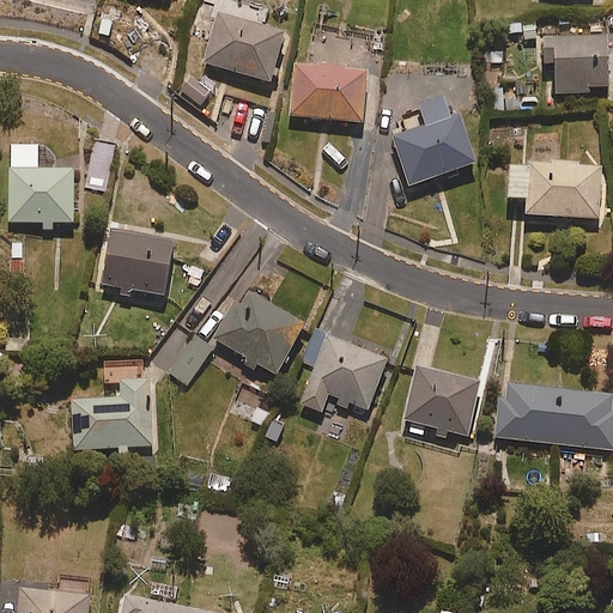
[(263,25),(267,10),(232,0),(206,0),(201,17),(214,20),(202,64),(272,83),(286,31),(263,25)]
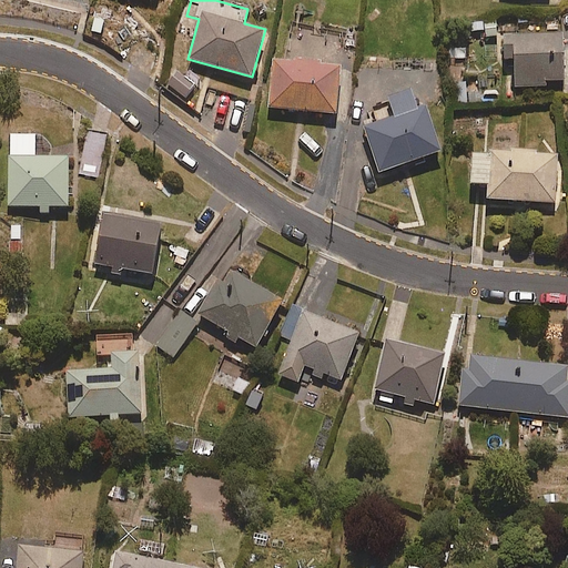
[(474,39),(497,36),(495,20),(472,23),(474,39)]
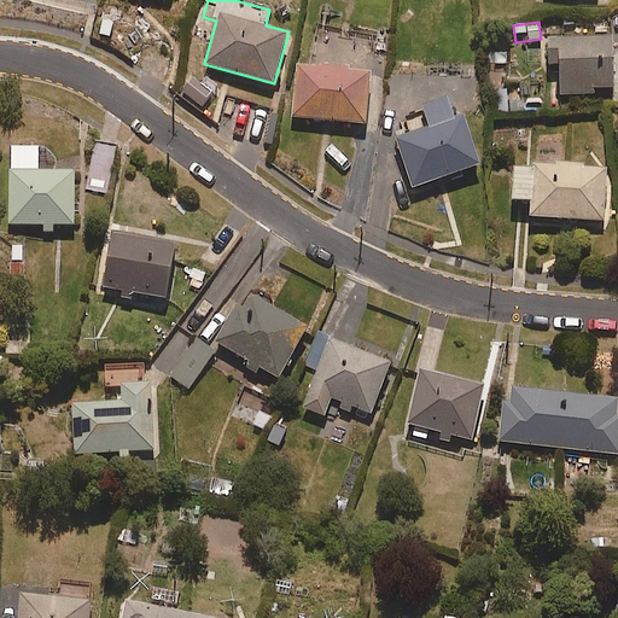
[(560,63),(561,95),(594,94),(594,91),(614,91),(614,35),(549,36),(549,63),(560,63)]
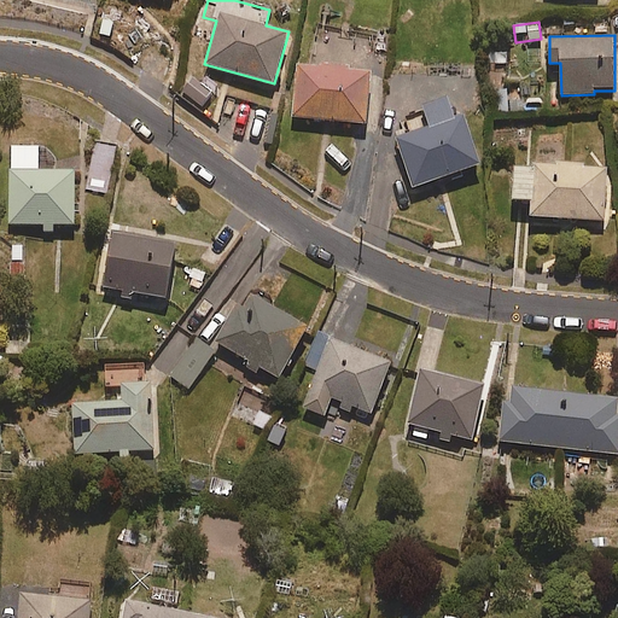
[(367,124),(372,71),(297,65),(292,117),(367,124)]
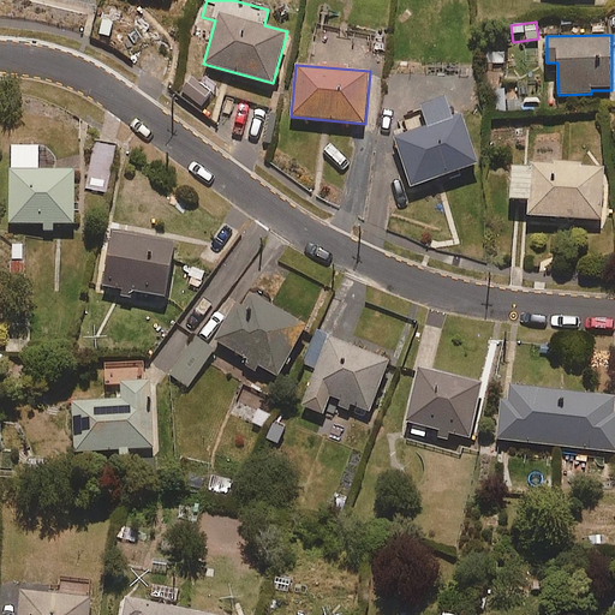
[(478,165),(461,112),(393,133),(410,187),(478,165)]
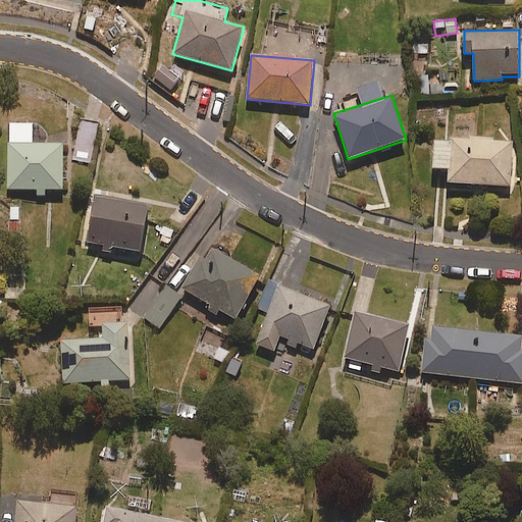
[(33,145),(33,124),(9,124),(8,190),(37,190),(37,197),(45,197),(45,190),(62,190),(63,145),(33,145)]
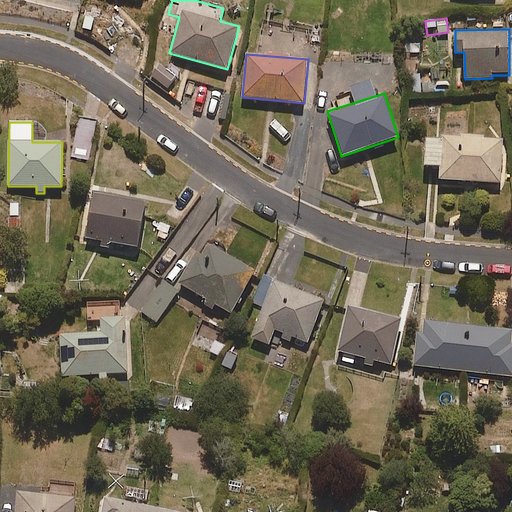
[(440,135),(440,139),(427,139),(426,165),(441,166),(440,180),(501,182),(503,138),(440,135)]
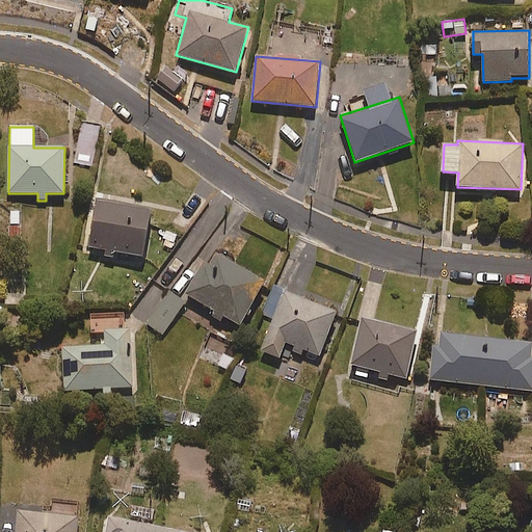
[(142,257),(151,209),(97,200),(88,247),(142,257)]
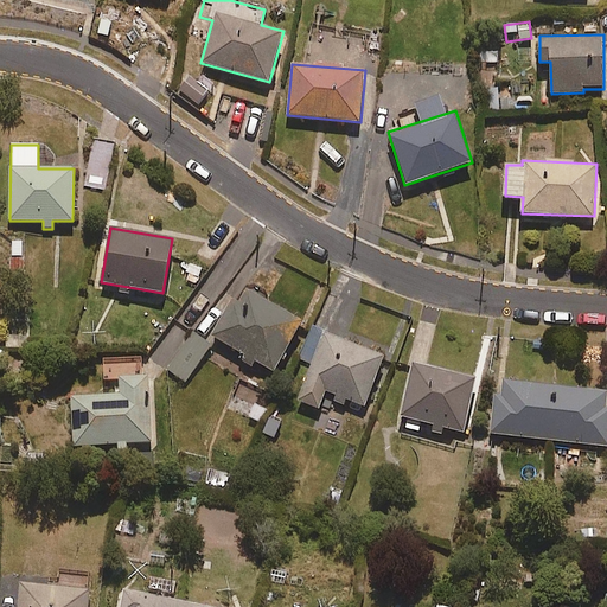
[(274,371),(302,321),(242,286),(212,336),(274,371)]
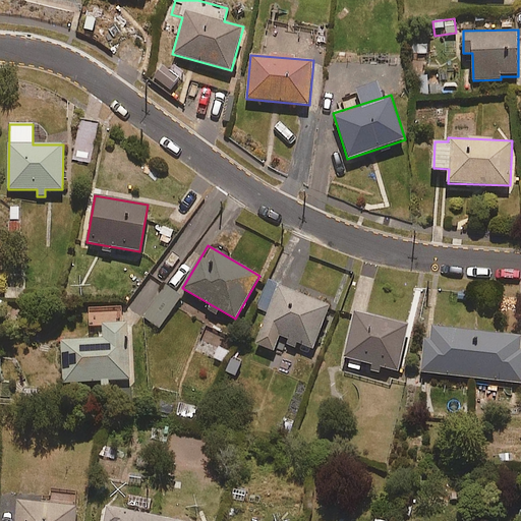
[(313,348),(330,305),(269,281),(257,308),(268,311),(255,343),(274,350),(280,336),(313,348)]
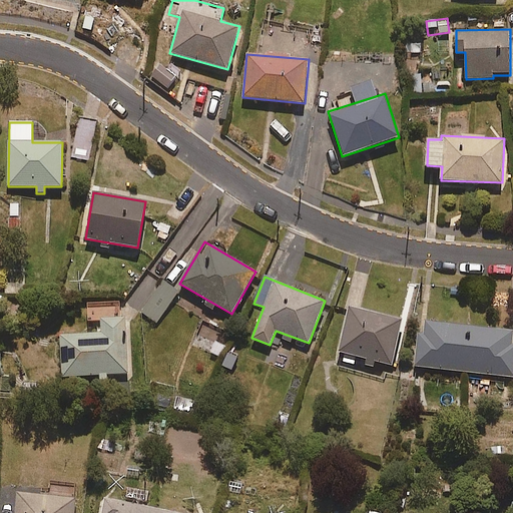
[(156,323),(179,292),(163,281),(140,311),(156,323)]
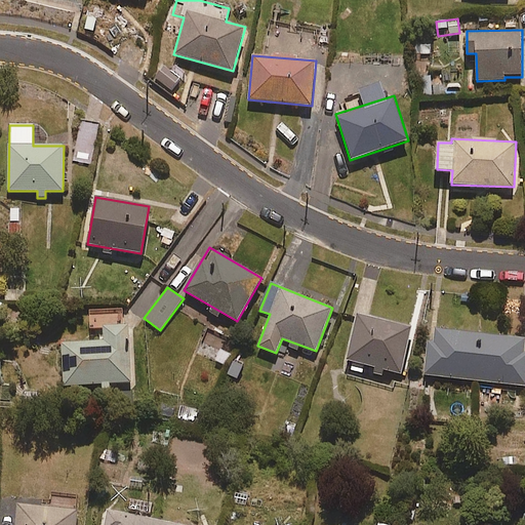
[(102,390),(111,389),(111,384),(132,381),(127,308),(87,310),(88,332),(104,331),(104,339),(62,341),(64,386),(102,384),(102,390)]
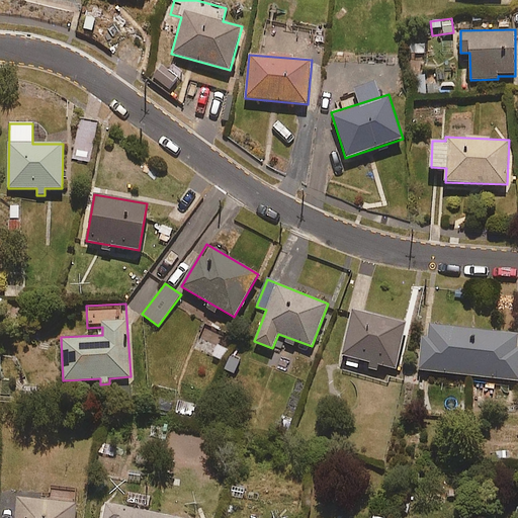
[(396,368),(406,322),(353,310),(342,356),(396,368)]
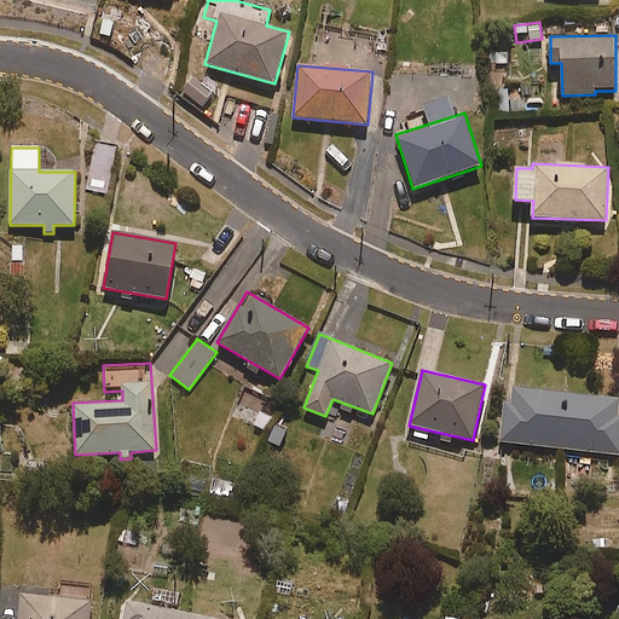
[(618,414),(618,399),(514,389),(513,403),(504,401),(501,443),(618,453),(618,414)]
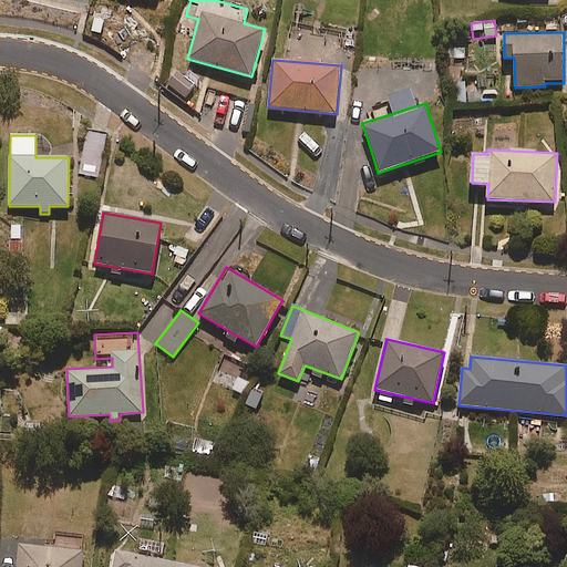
[(212,457),(215,441),(196,436),(193,453),(212,457)]
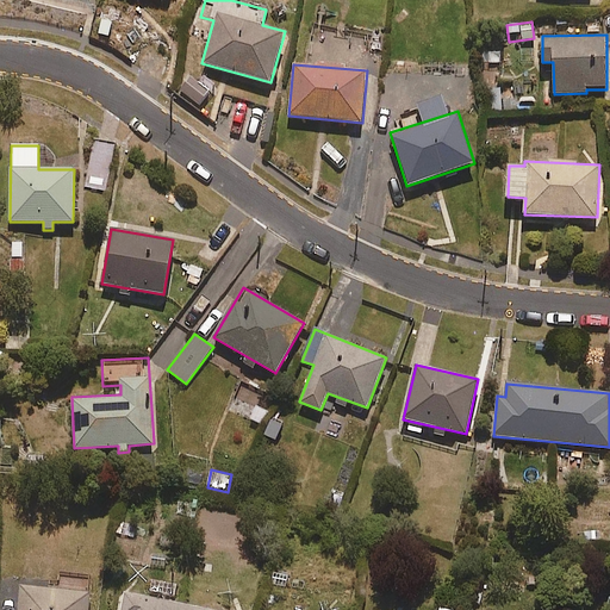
[(87,609),(88,578),(67,578),(67,589),(18,587),(17,609),(87,609)]
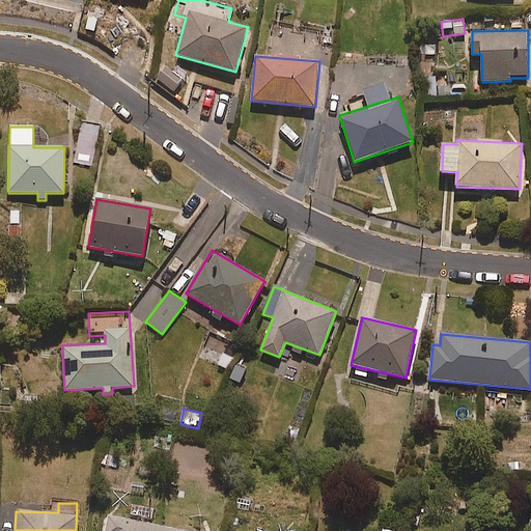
[(180,530),(108,515),(104,530),(180,530)]
